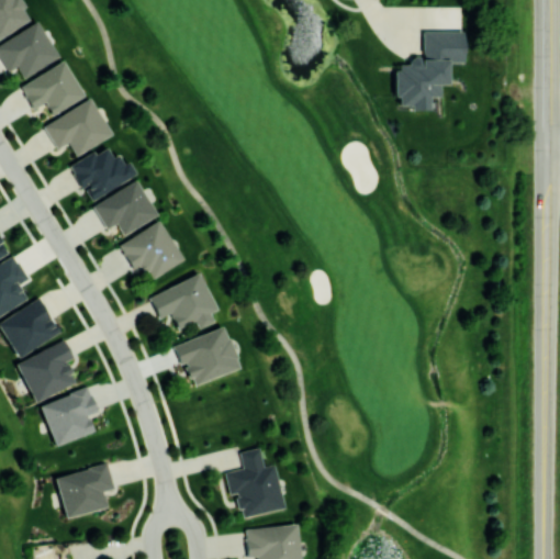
[(0,0),(0,38),(31,22),(18,0),(0,0)]
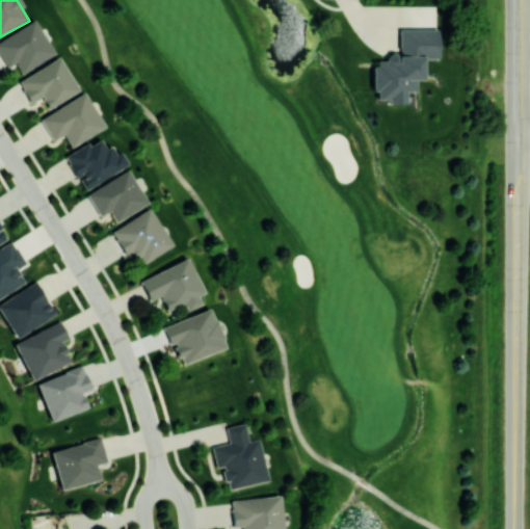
[(56,56),(35,22),(0,43),(0,57),(7,71),(16,65),(22,76),(56,56)]
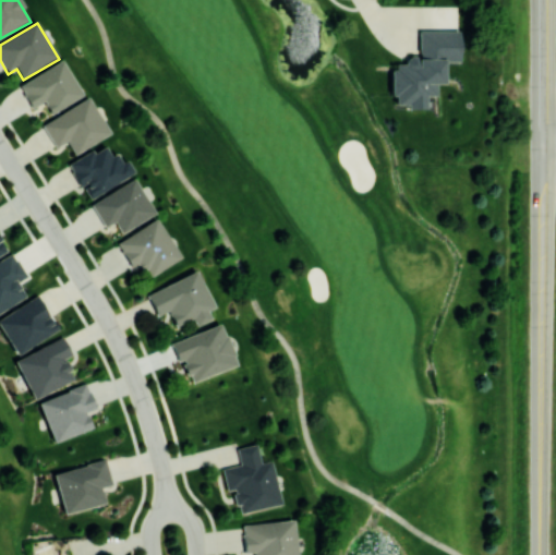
[(461,33),(421,33),(421,59),(408,59),(408,65),(395,65),(394,107),(408,107),(408,111),(428,111),(428,98),(439,98),(439,85),(446,85),(447,63),(461,63),(461,33)]
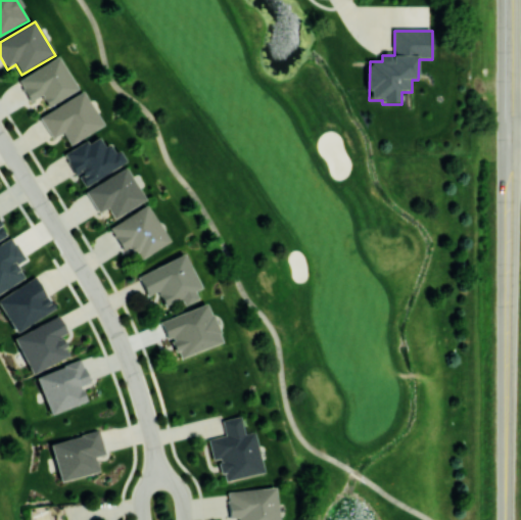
[(18,80),(30,103),(43,97),(47,107),(78,93),(61,59),(18,80)]
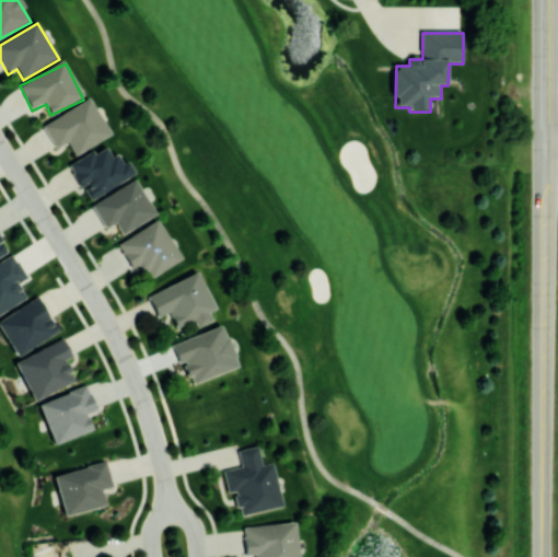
[(112,136),(91,100),(43,127),(56,151),(68,144),(76,158),(112,136)]
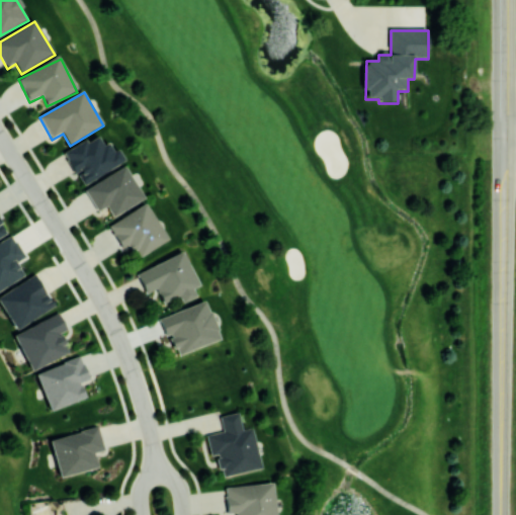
[(123,164),(111,143),(104,147),(98,136),(64,155),(75,175),(78,174),(84,186),(123,164)]
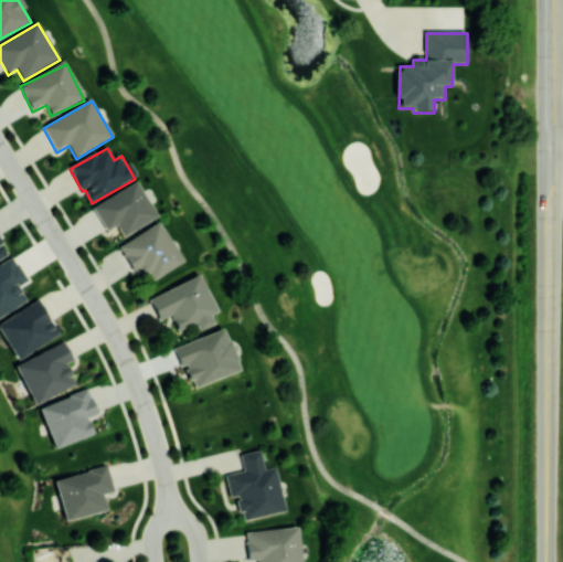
[(93,207),(106,233),(117,228),(123,237),(158,220),(139,183),(93,207)]
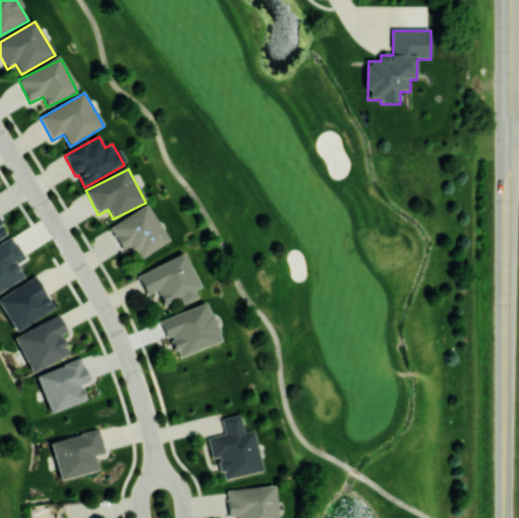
[(170,242),(148,206),(109,228),(123,251),(130,247),(138,262),(170,242)]
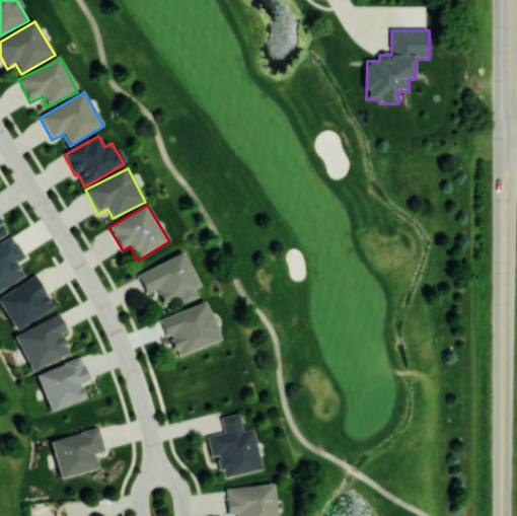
[(0,240),(9,236),(0,220),(0,240)]
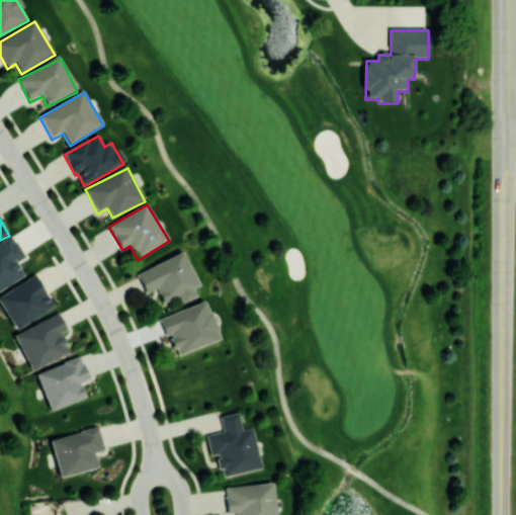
[(0,291),(25,277),(18,264),(26,259),(13,237),(0,244),(0,291)]
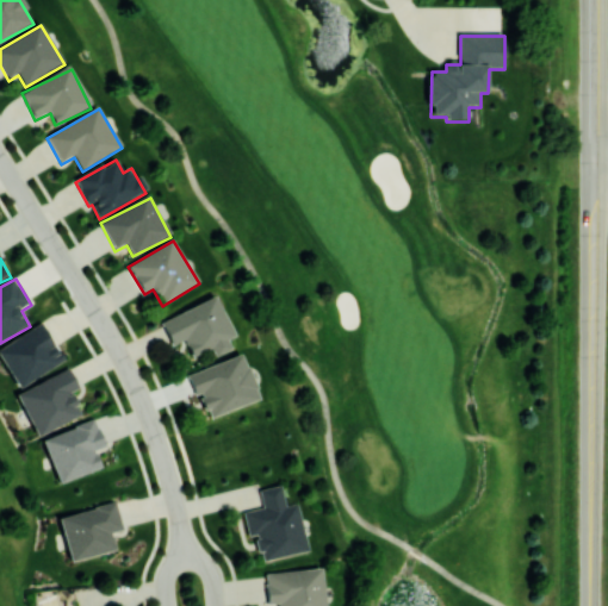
[(235,338),(217,298),(161,323),(172,348),(185,342),(192,358),(211,350),(215,358),(231,350),(228,341),(235,338)]
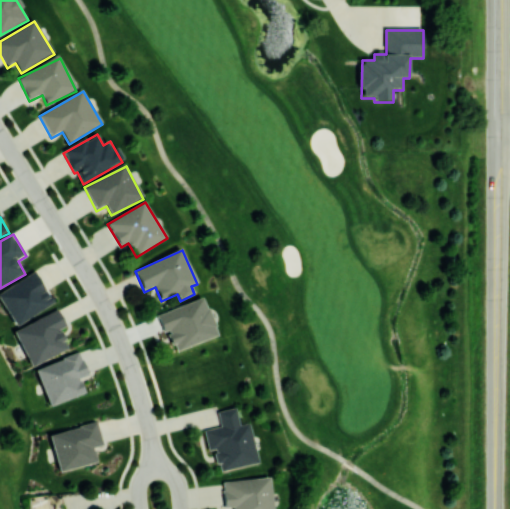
[(0,293),(0,299),(16,327),(54,305),(36,273),(0,293)]
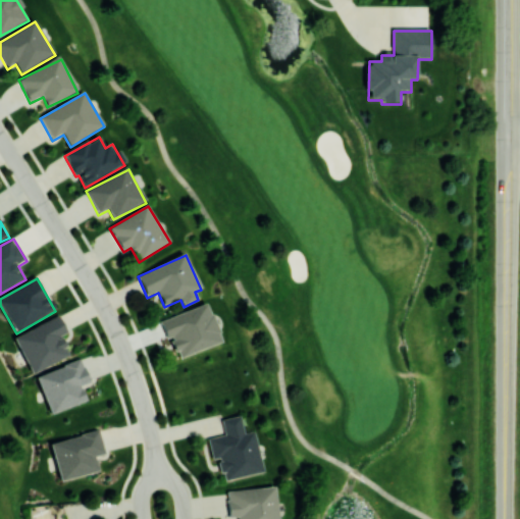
[(167,341),(171,340),(178,360),(222,344),(208,304),(160,321),(167,341)]
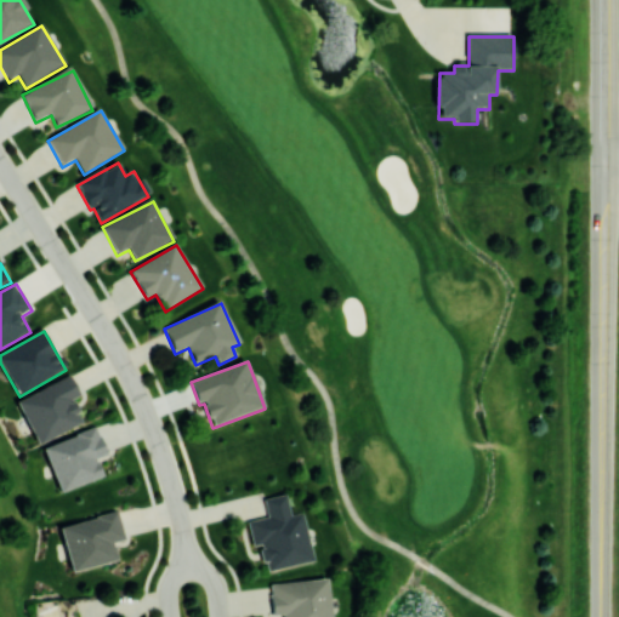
[(38,446),(85,424),(74,400),(80,398),(72,377),(18,401),(38,446)]
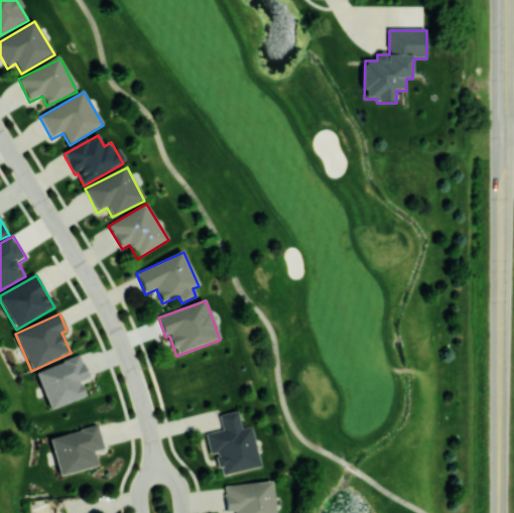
[(50,410),(87,397),(81,382),(90,379),(82,357),(37,372),(50,410)]
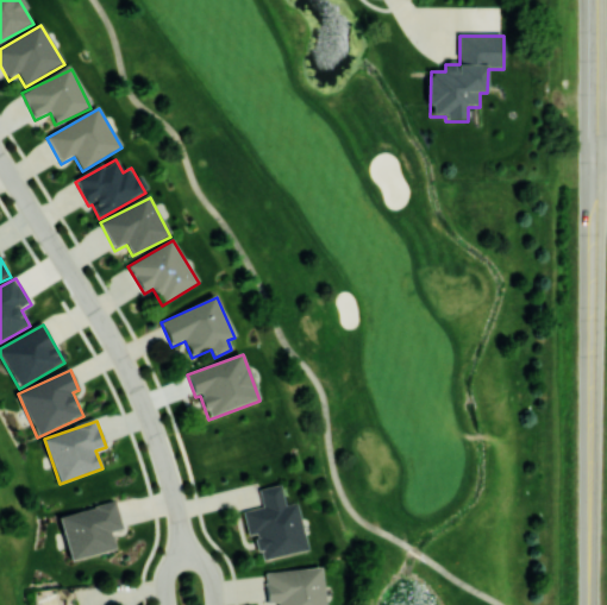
[(260,491),(263,509),(243,512),(248,537),(255,536),(261,562),(308,553),(299,504),(286,506),(282,486),(260,491)]
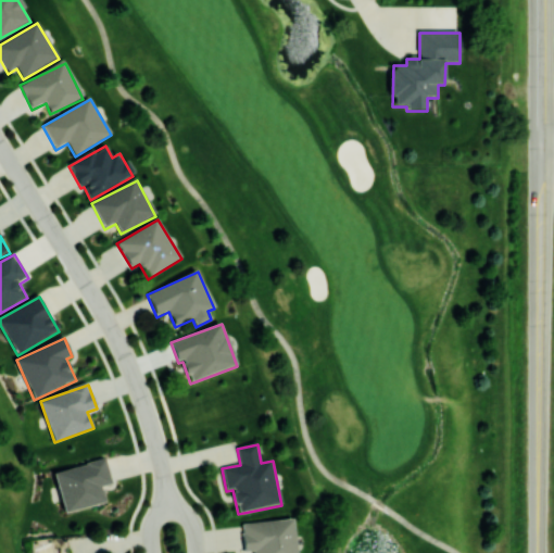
[(65,514),(106,504),(103,488),(113,486),(108,461),(55,473),(65,514)]
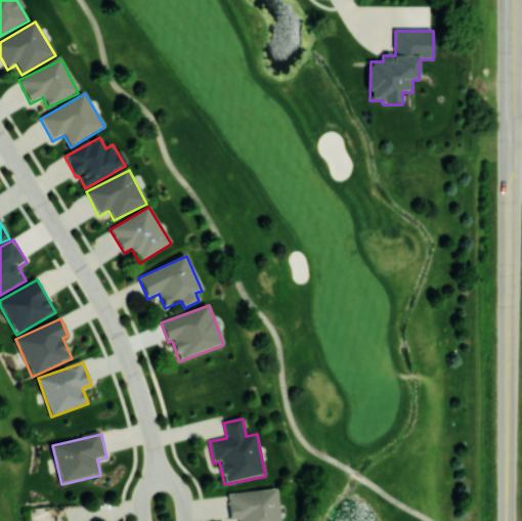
[(278,520),(278,491),(229,492),(229,520),(278,520)]
